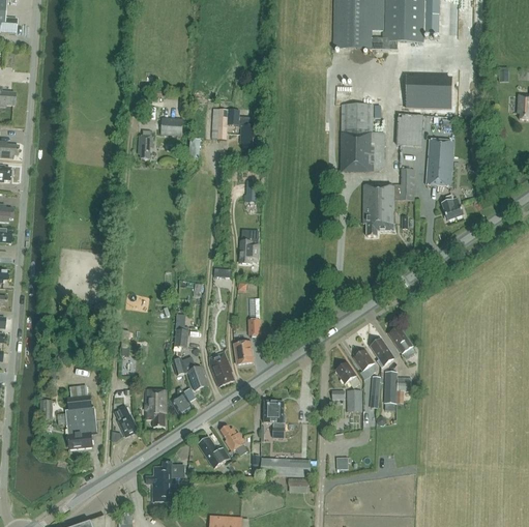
[(0,30),(15,32),(16,18),(4,17),(5,0),(0,0),(0,30)]
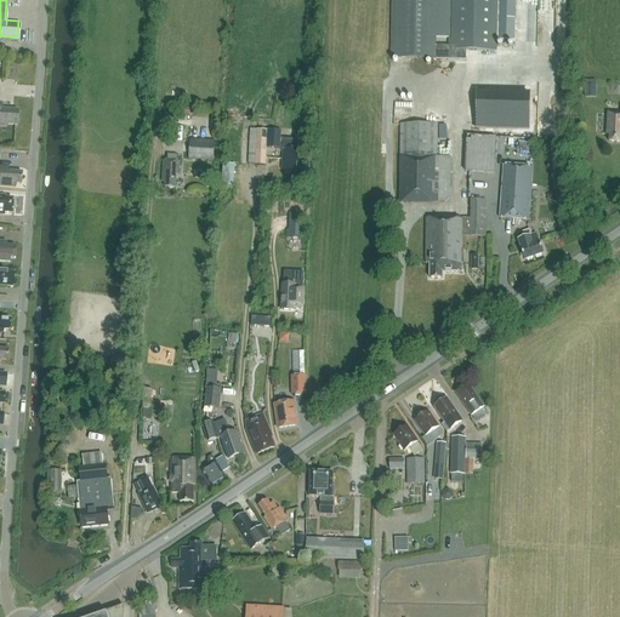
[(450,0),(450,38),(448,38),(448,44),(434,43),(434,34),(448,34),(448,0),(391,0),(391,55),(465,56),(465,46),(495,47),(495,36),(512,36),(512,0),(450,0)]
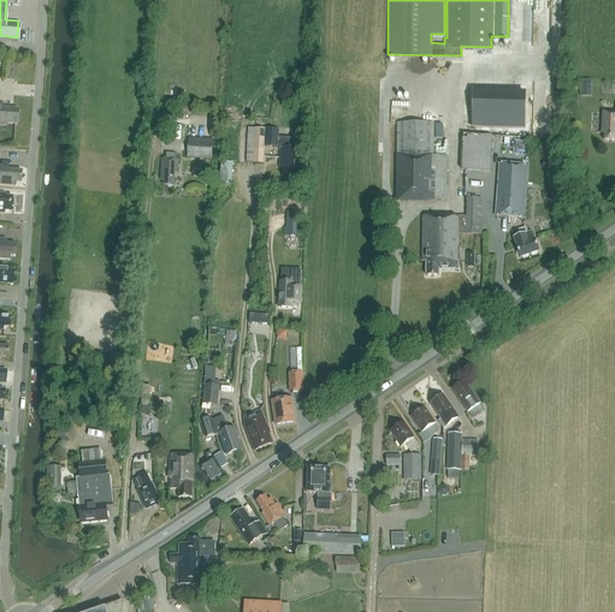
[(614,101),(614,110),(602,108),(601,130),(603,130),(603,137),(614,137),(614,101)]
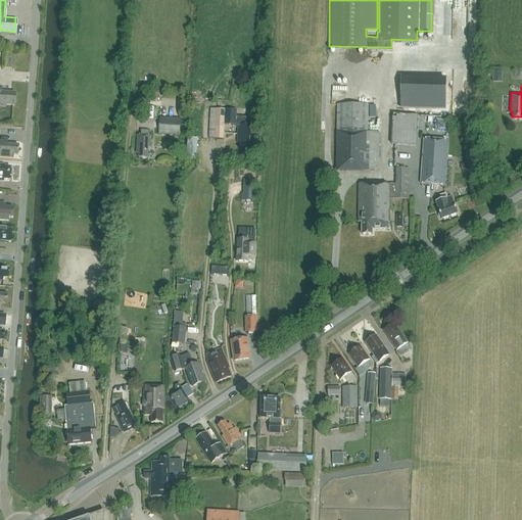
[(0,103),(5,104),(5,102),(13,102),(14,90),(1,89),(1,87),(0,87),(0,103)]
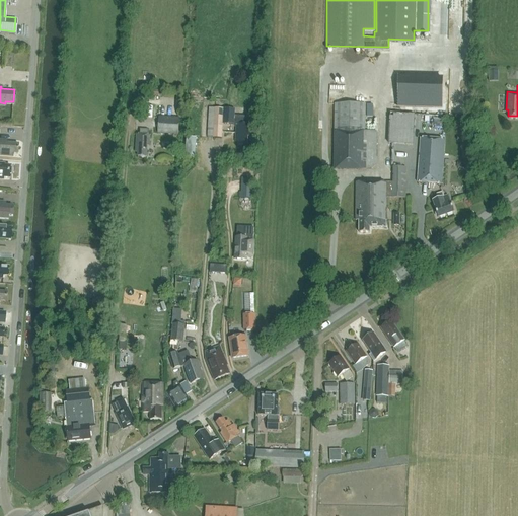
[(364,101),(334,101),(334,166),(364,167),(364,166),(375,166),(376,129),(364,129),(364,101)]
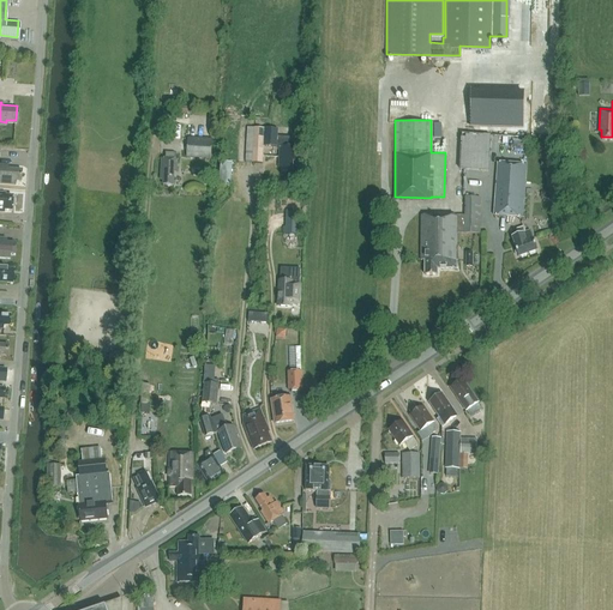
[(290,134),(276,133),(276,126),(263,126),(253,126),(251,159),(262,161),(262,143),(276,143),(276,144),(278,144),(277,164),(281,165),(281,170),(292,171),(293,158),(295,158),(296,144),(289,144),(290,134)]
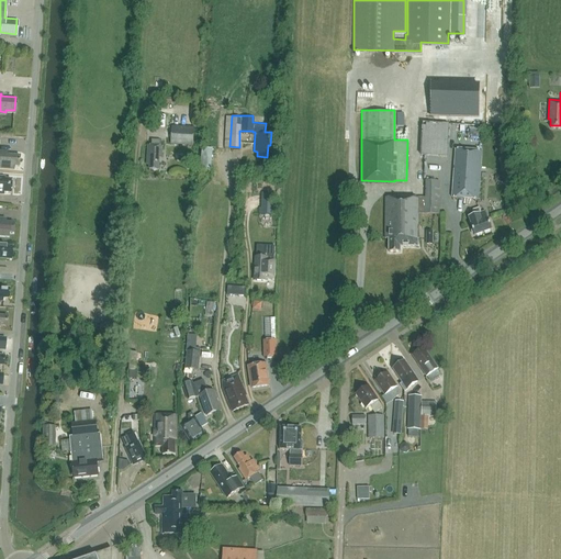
[(423,120),(423,153),(449,153),(449,120),(423,120)]
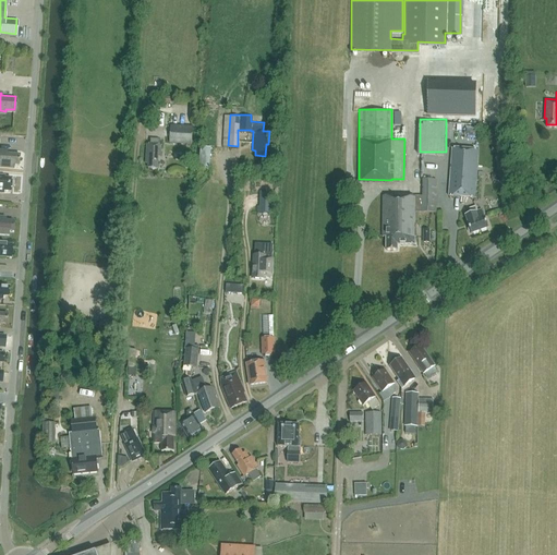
[(191,123),(169,122),(169,141),(191,142),(191,123)]
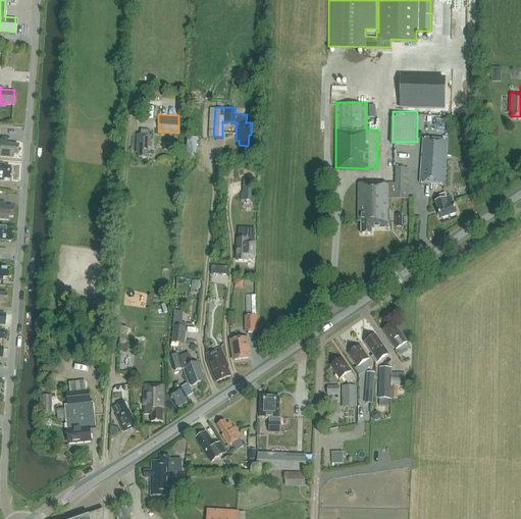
[(136,150),(138,150),(138,154),(147,155),(147,144),(149,144),(150,133),(148,133),(148,127),(140,126),(140,133),(137,132),(136,150)]
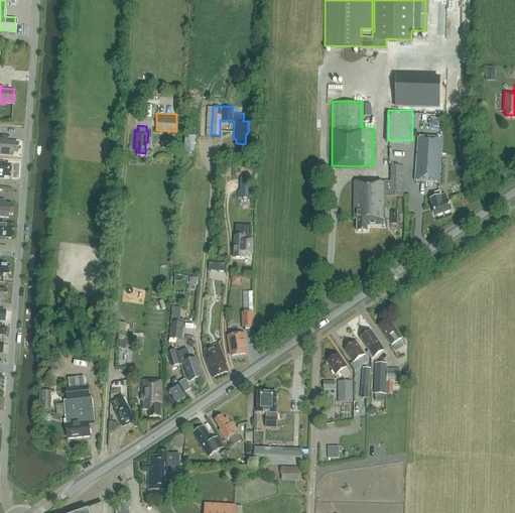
[(182,154),(192,155),(195,135),(184,134),(182,154)]
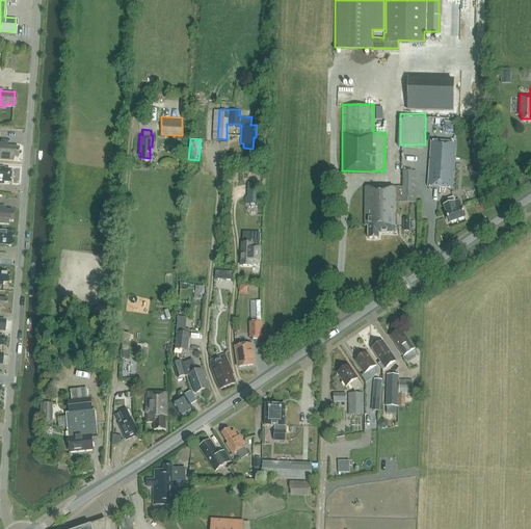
[(428,184),(452,186),(455,140),(432,138),(428,184)]
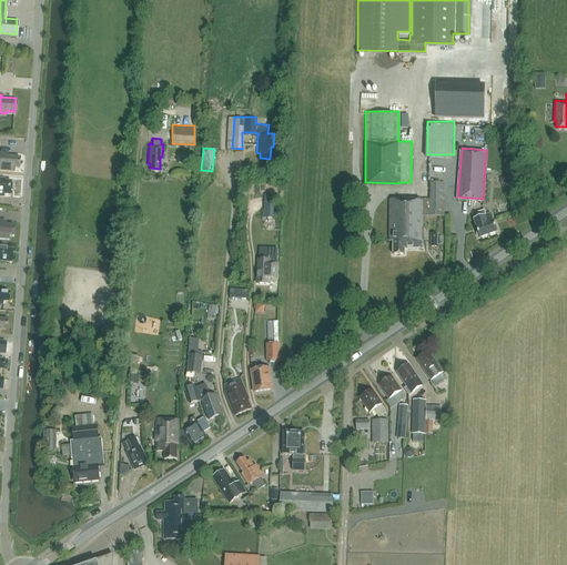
[(0,167),(13,169),(13,164),(18,165),(19,154),(7,153),(7,150),(0,149),(0,167)]
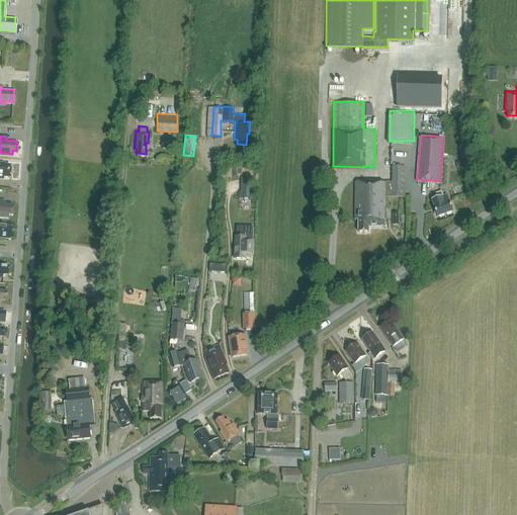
[(461,154),(458,158),(454,160),(454,164),(458,167),(462,165),(462,160),(465,156),(461,154)]
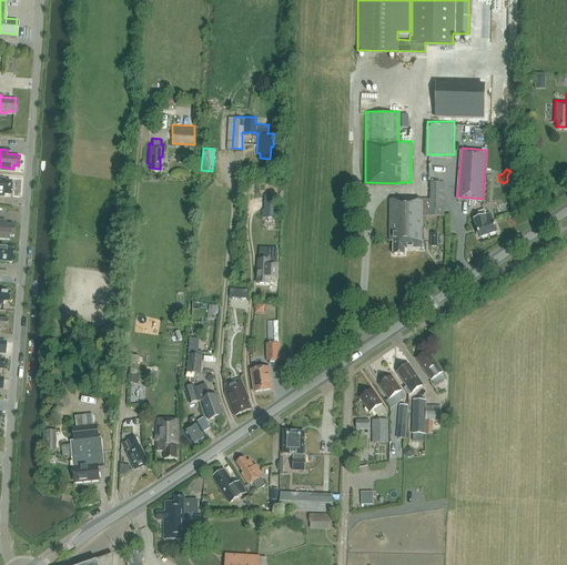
[(0,193),(2,194),(2,192),(10,192),(10,179),(3,179),(3,177),(0,175),(0,193)]
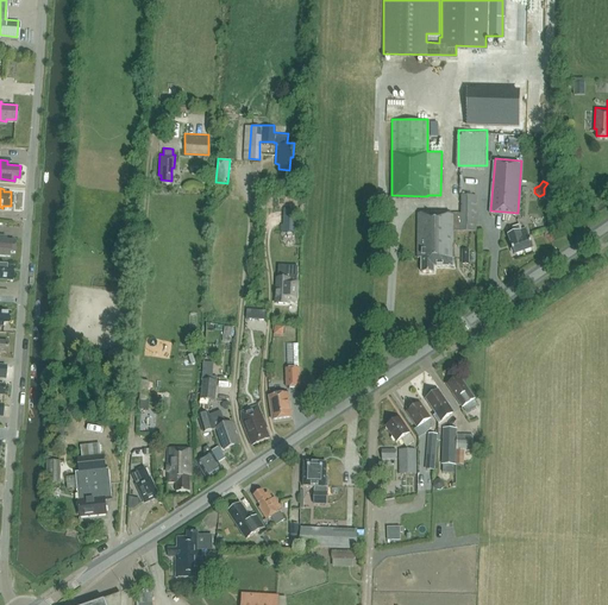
[(282,221),(280,221),(280,228),(294,228),(295,208),(283,208),(282,221)]
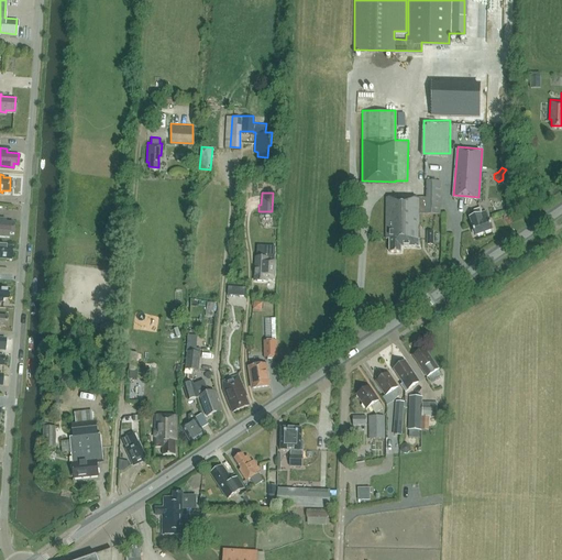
[(425,195),(386,195),(385,237),(389,237),(388,250),(400,250),(400,243),(417,243),(418,211),(425,211),(425,195)]
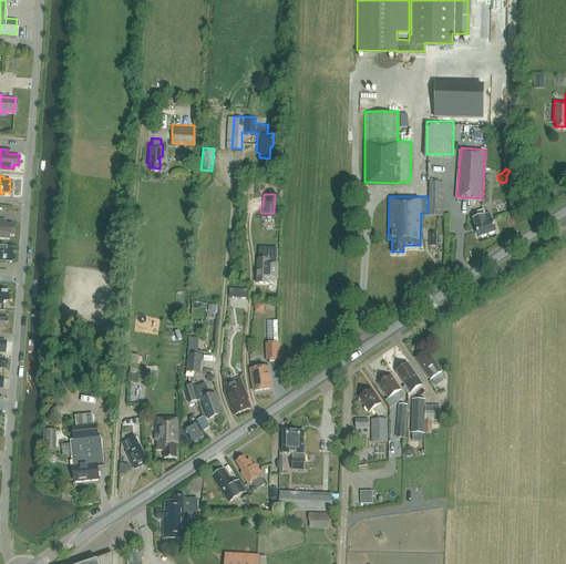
[(482,207),(475,209),(477,214),(472,216),(474,223),(477,235),(495,228),(491,217),(489,211),(484,212),(482,207)]
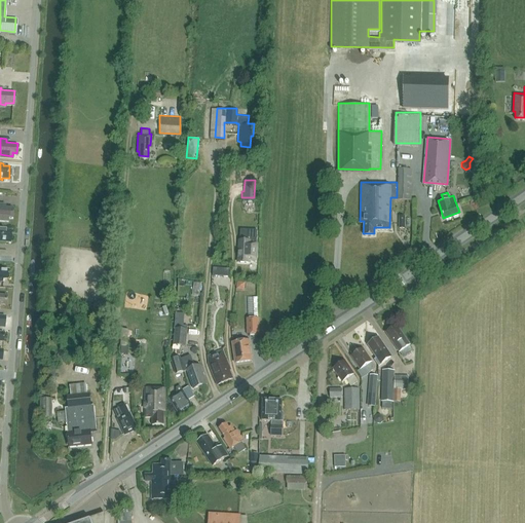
[(0,218),(7,219),(7,215),(11,216),(12,207),(4,206),(4,202),(0,201),(0,218)]
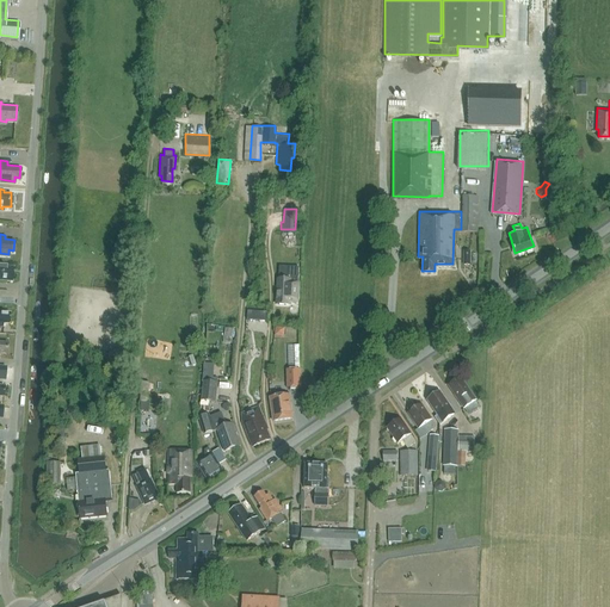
[(0,278),(11,279),(12,264),(0,262),(0,278)]
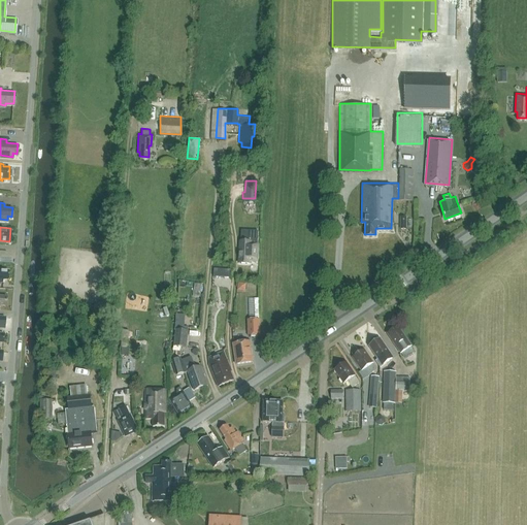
[(258,229),(257,229),(242,228),(242,239),(239,239),(237,261),(250,261),(250,259),(257,260),(258,241),(257,241),(258,229)]
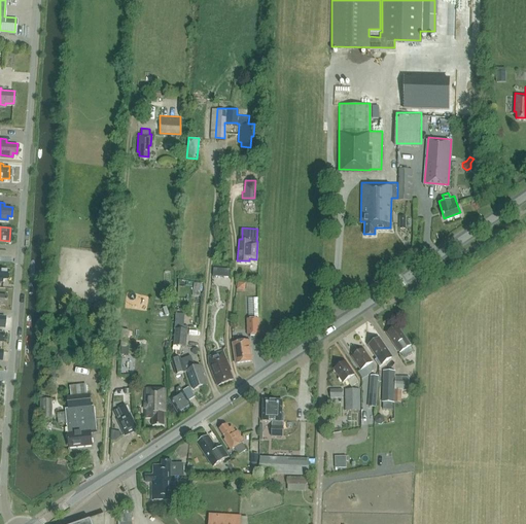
[(212,274),(228,275),(229,268),(212,267),(212,274)]
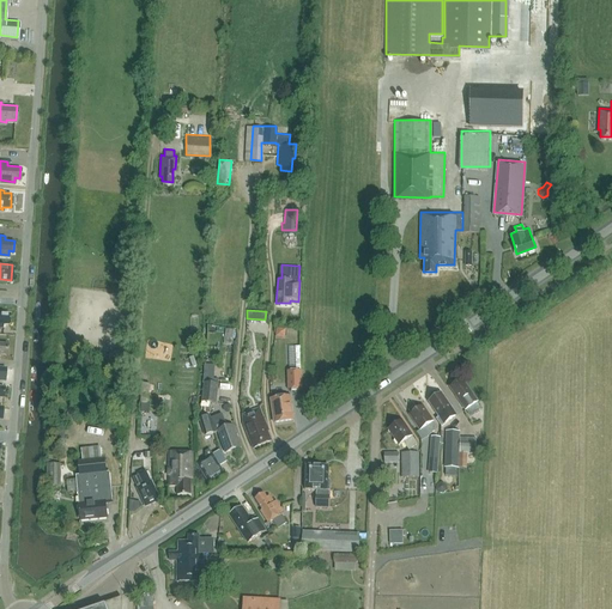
[(291,364),(302,364),(301,348),(290,348),(291,364)]
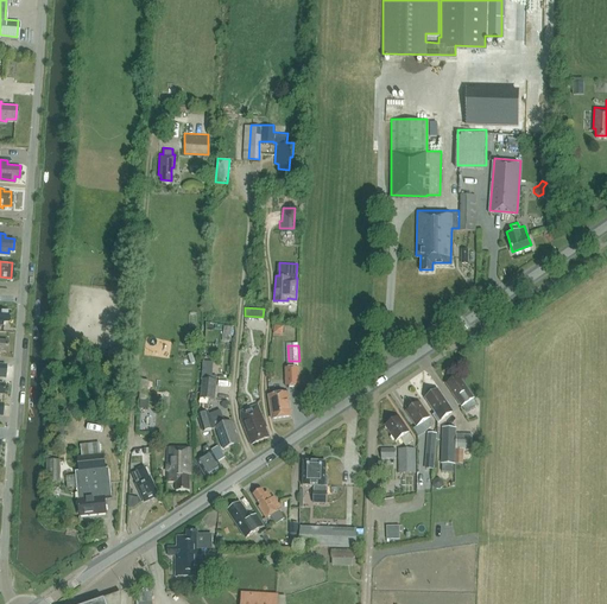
[(251,363),(260,364),(261,348),(252,347),(251,363)]
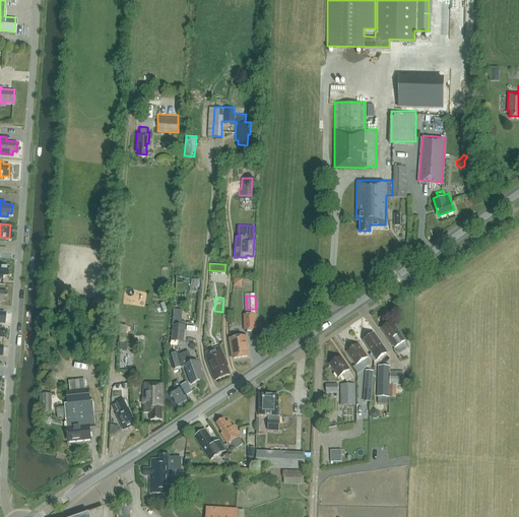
[(174,319),(182,320),(183,306),(175,306),(174,319)]
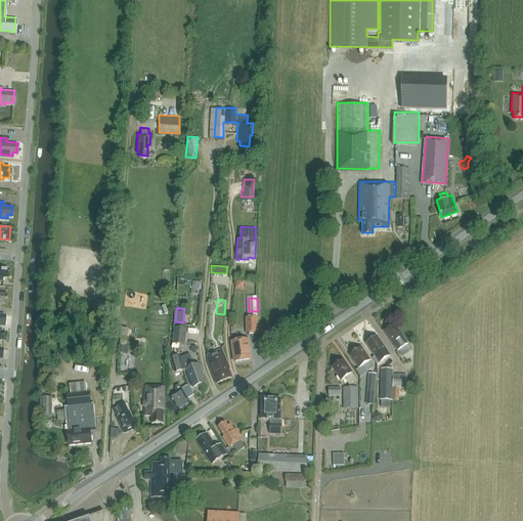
[(257,331),(257,314),(245,314),(245,332),(257,331)]
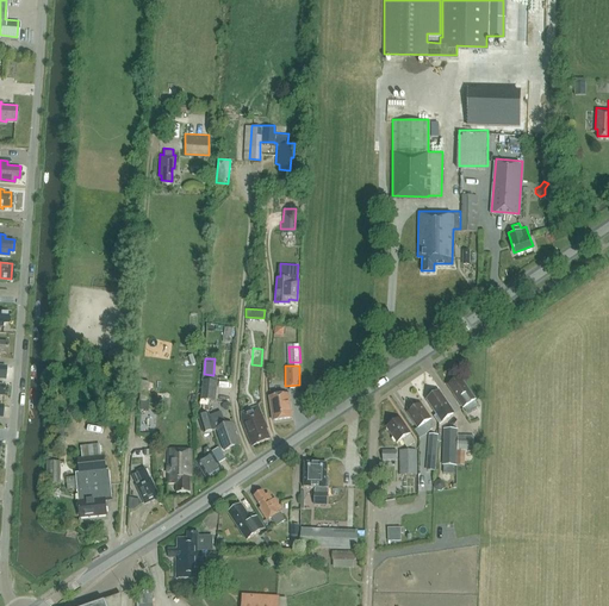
[(447,381),(453,391),(453,392),(455,397),(457,395),(463,405),(470,401),(473,407),(478,405),(458,374),(454,376),(453,376),(452,376),(448,380),(447,381)]
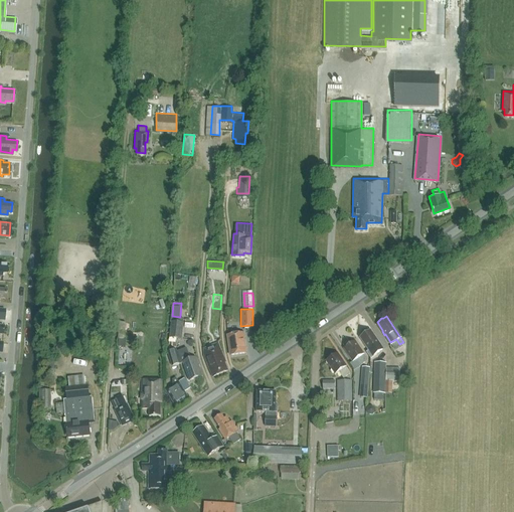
[(127,329),(128,319),(120,319),(120,335),(126,335),(125,342),(133,342),(133,329),(127,329)]
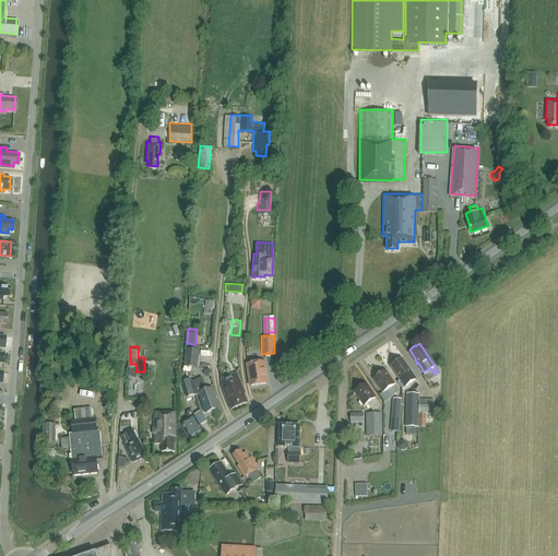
[(183,365),(197,366),(198,349),(185,347),(183,365)]
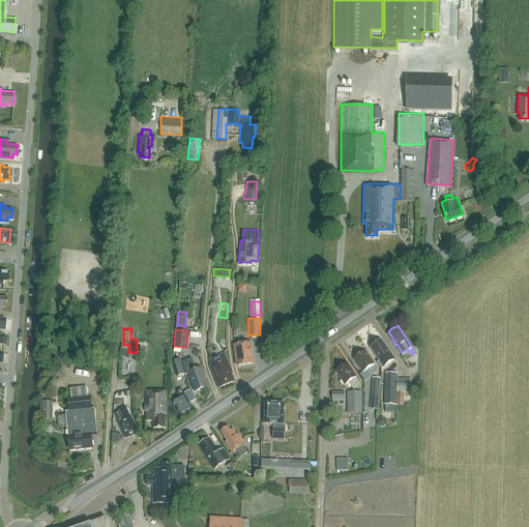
[(375,353),(378,357),(379,356),(380,358),(377,360),(381,366),(394,356),(385,344),(384,345),(380,338),(378,339),(378,338),(374,341),(374,342),(370,345),(376,353),(375,353)]
